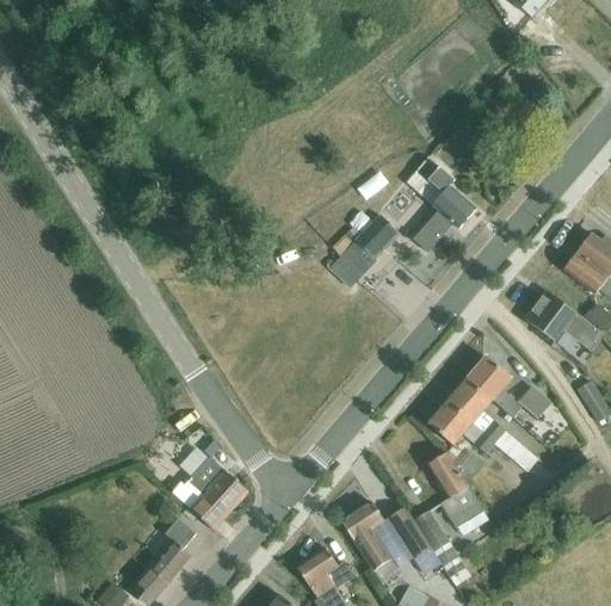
[(512,0),(516,4),(514,4),(518,6),(532,18),(535,14),(534,13),(538,8),(539,10),(547,1),(548,0),(512,0)]
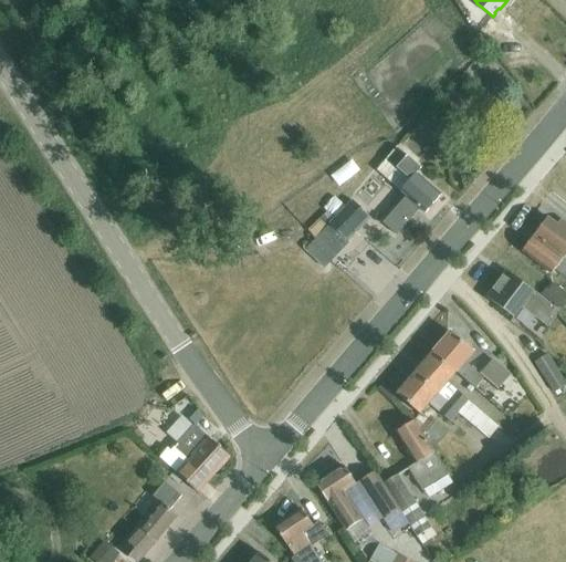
[(411,133),(432,148),(450,125),(429,108),(411,133)]
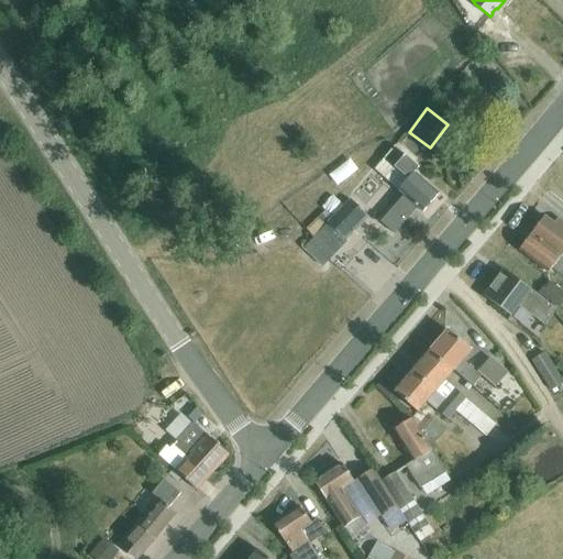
[(395,144),(374,167),(385,178),(386,178),(403,193),(379,218),(394,230),(416,205),(422,210),(439,192),(415,170),(419,165),(395,144)]
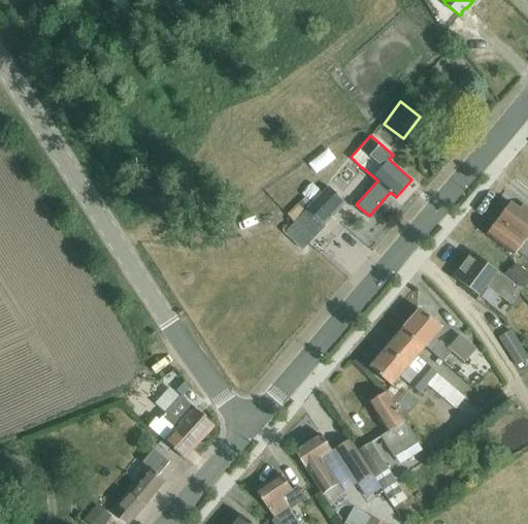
[(315,235),(322,228),(326,225),(322,221),(343,200),(328,186),(300,215),(294,208),(287,216),(293,223),(285,231),(302,249),(315,235)]
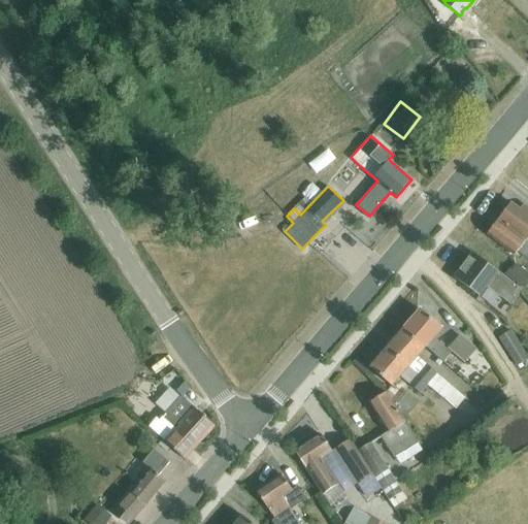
[(510,200),(497,218),(527,240),(527,208),(523,205),(521,208),(510,200)]
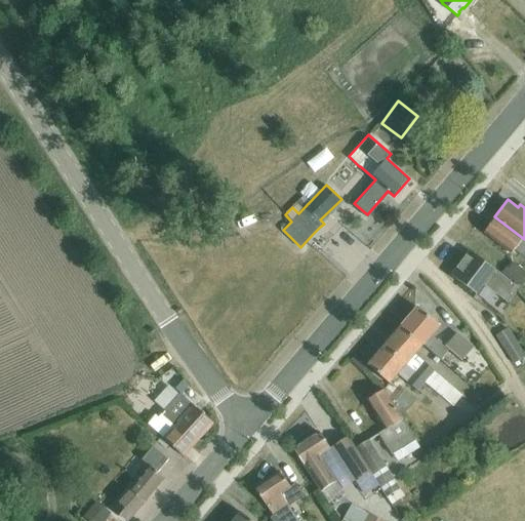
[(524,239),(494,216),(484,232),(512,252),(515,247),(524,254),(524,239)]
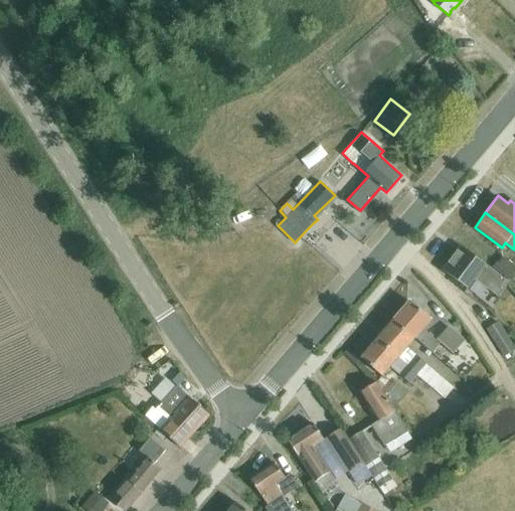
[(475,279),(499,295),(510,280),(495,272),(460,245),(442,270),(468,289),(475,279)]
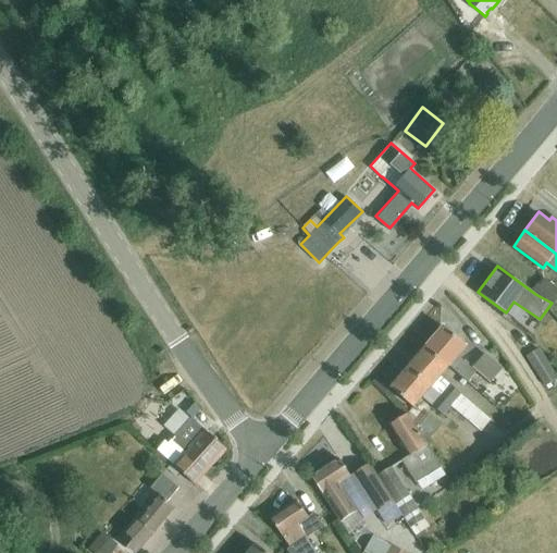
[(535,287),(553,300),(556,295),(556,287),(543,278),(535,287)]
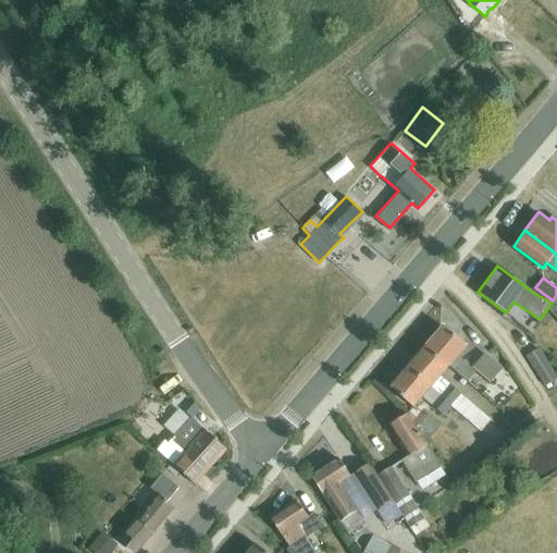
[(455,354),(463,344),(441,324),(425,344),(447,364),(467,380),(475,369),(489,381),(500,366),(483,352),(471,366),(463,359),(462,360),(455,354)]
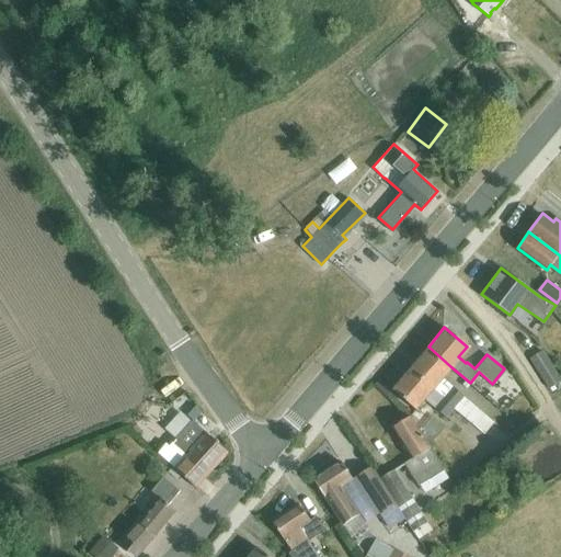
[(428,347),(411,367),(433,386),(445,396),(444,397),(454,406),(453,406),(485,433),(494,421),(462,395),(442,377),(450,366),(428,347)]
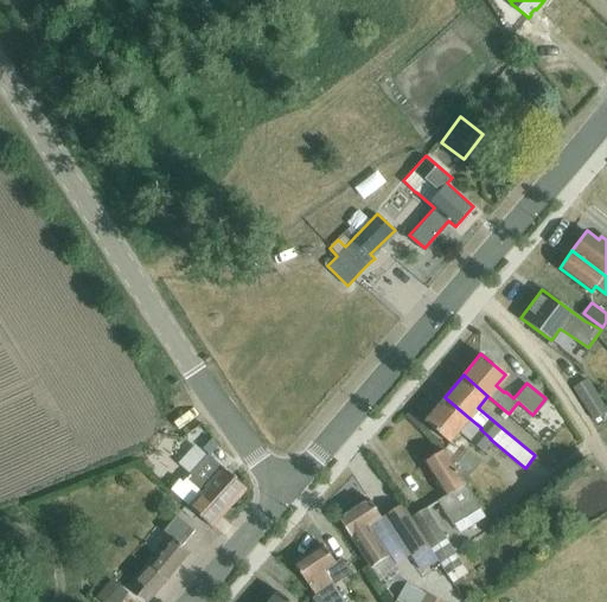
[(574,386),(593,418),(605,411),(586,379),(574,386)]
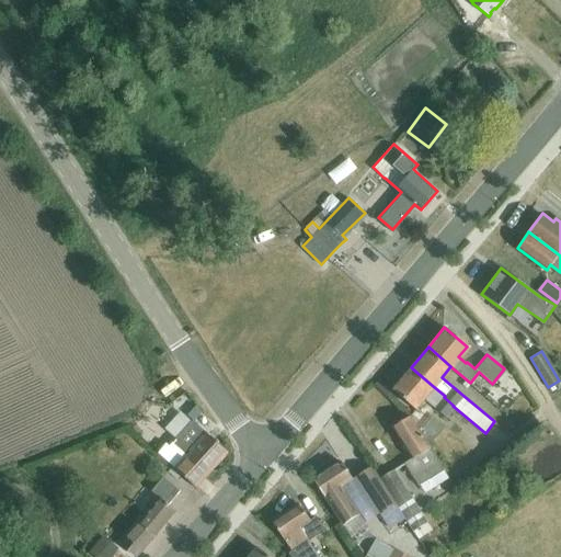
[(411,367),(393,388),(415,407),(433,386),(411,367)]
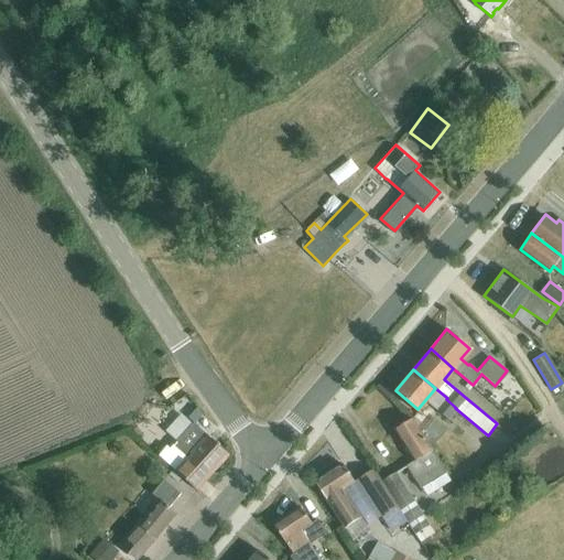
[(446,399),(436,410),(447,418),(455,408),(456,408),(446,399)]
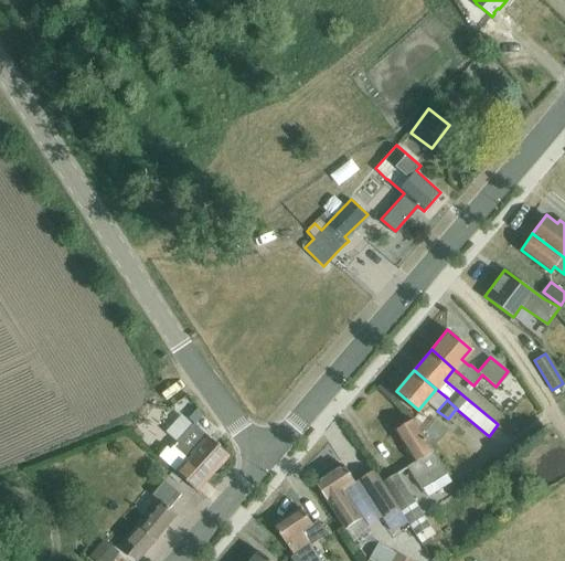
[(407,465),(422,488),(448,472),(413,417),(394,429),(414,459),(407,465)]
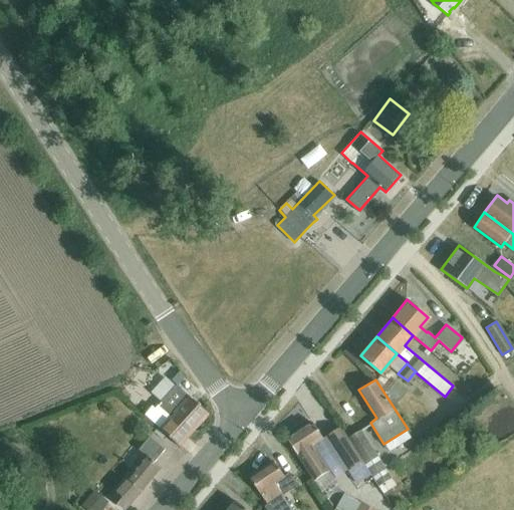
[(177,383),(156,406),(153,404),(145,413),(180,445),(209,412),(177,383)]
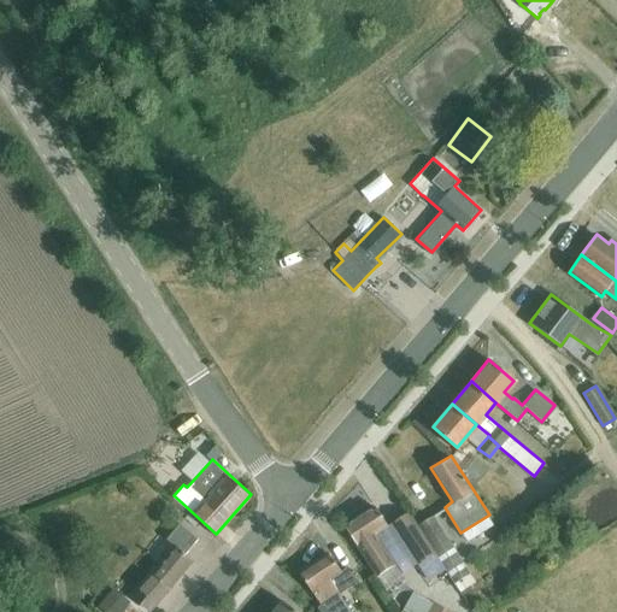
[(395,562),(376,531),(388,524),(375,505),(345,524),(377,574),(387,589),(406,577),(395,562)]
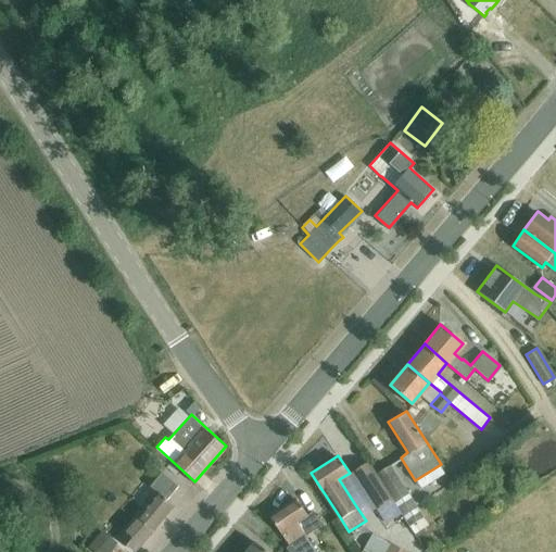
[(367,461),(352,471),(378,509),(392,499),(367,461)]
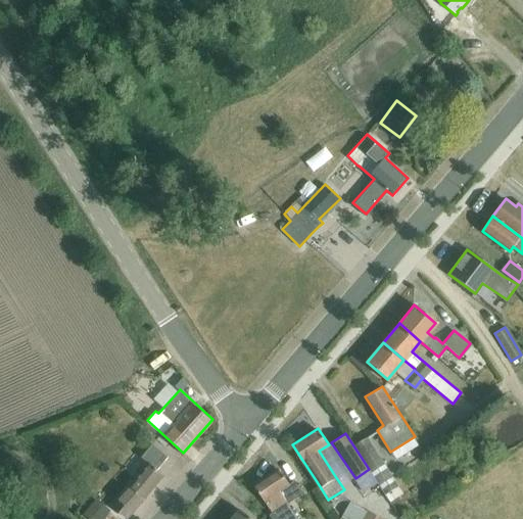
[(354,444),(390,500),(402,491),(367,435),(354,444)]
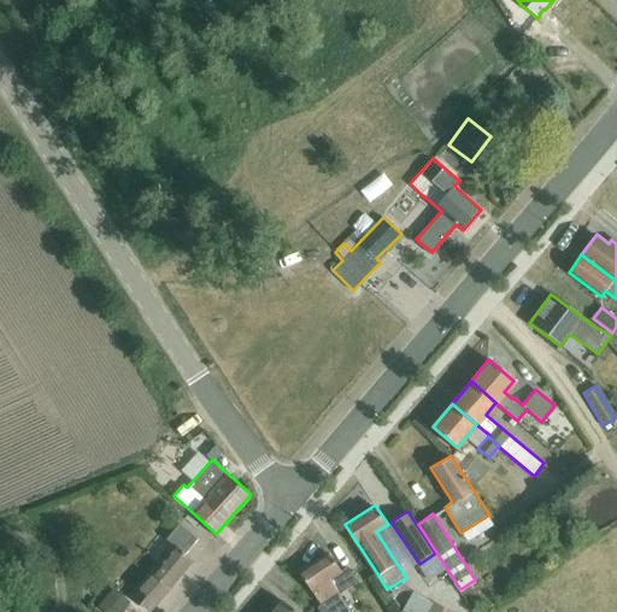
[(134,595),(150,608),(193,558),(186,552),(198,537),(180,522),(166,537),(176,545),(134,595)]
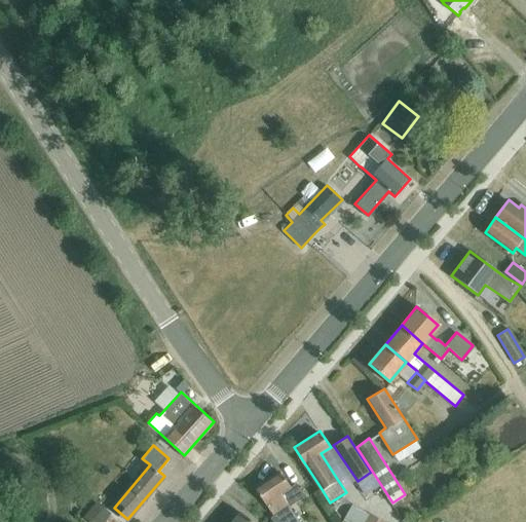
[(300,521),(289,504),(302,494),(296,484),(290,488),(280,473),(255,489),(272,516),(270,517),(272,521),(300,521)]
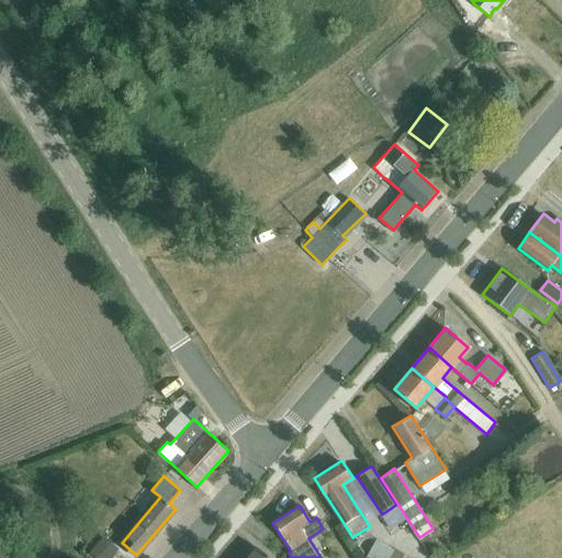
[(110,557),(119,548),(103,535),(89,553),(96,557),(110,557)]
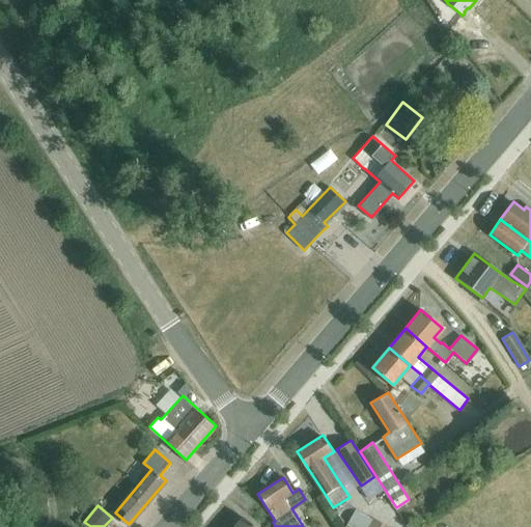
[(391,526),(356,506),(344,526),(391,526)]
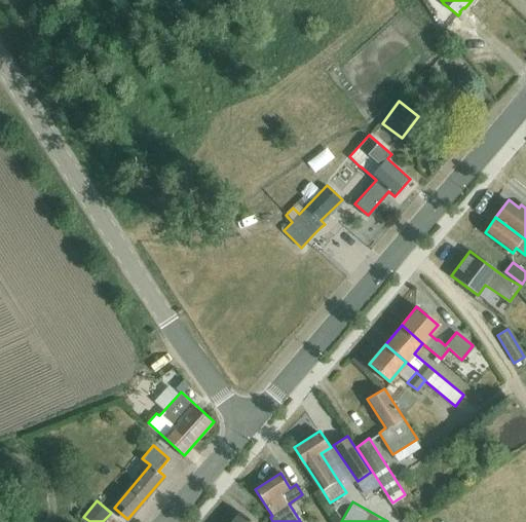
[(231,521),(253,521),(240,512),(231,521)]
